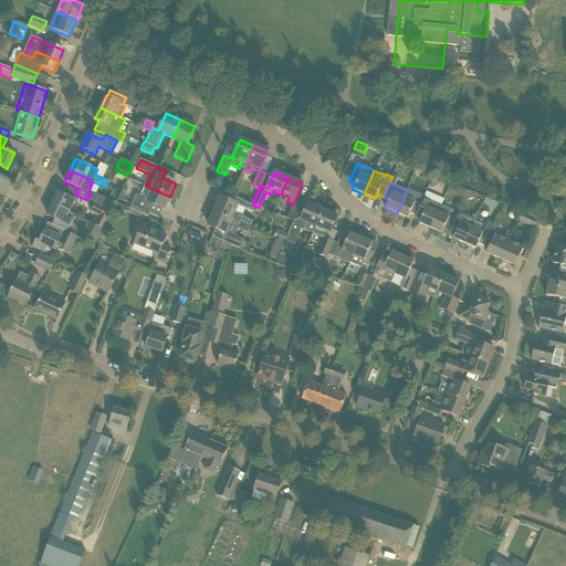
[(170,197),(153,189),(145,186),(140,196),(136,195),(129,208),(146,215),(150,203),(164,209),(167,203),(168,205),(171,198),(169,198),(170,197)]
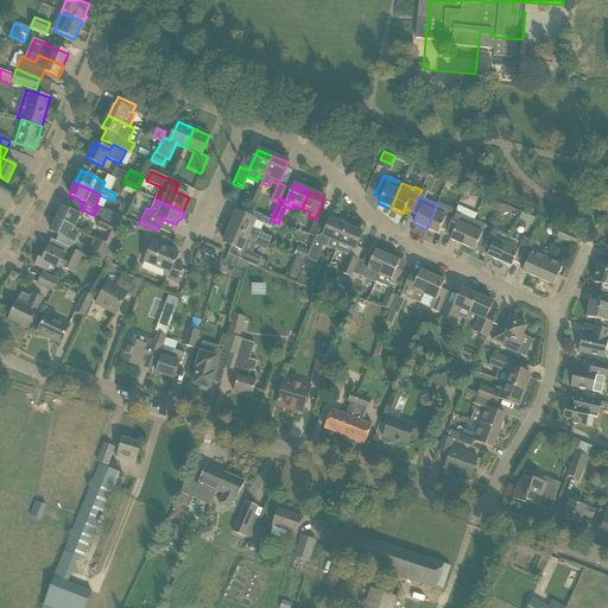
[(499,213),(504,215),(507,214),(510,209),(502,206),(499,213)]
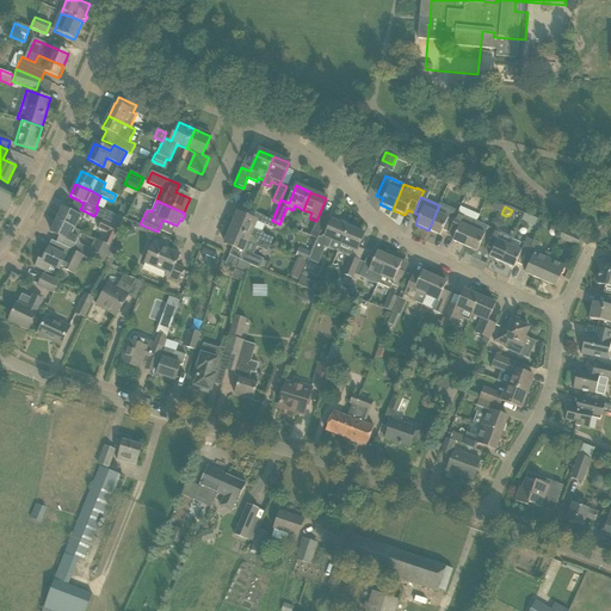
[(63,208),(57,221),(74,228),(80,216),(63,208)]
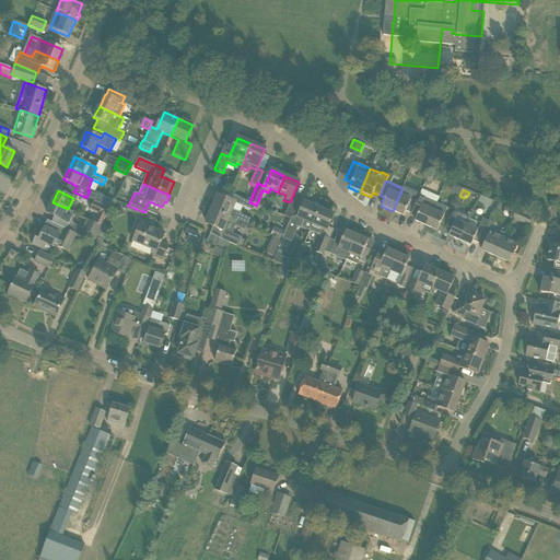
[(95,201),(109,209),(113,202),(114,200),(97,193),(94,201),(95,201)]
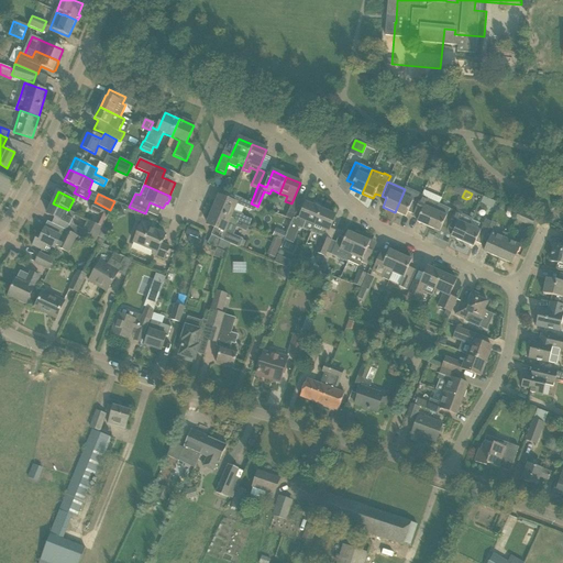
[(422,196),(419,201),(414,214),(419,217),(417,222),(428,227),(438,203),(427,199),(428,198),(422,196)]
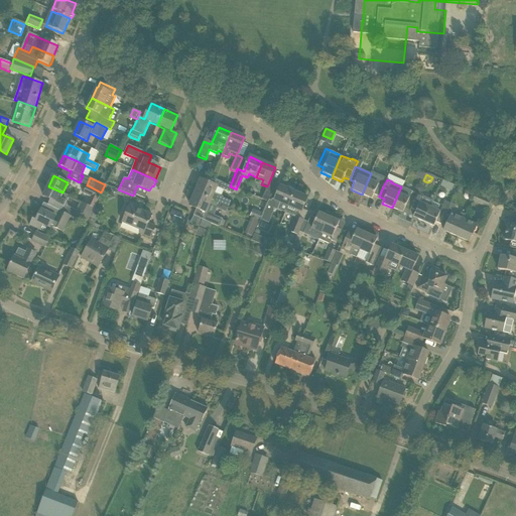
[(195,194),(228,208),(228,207),(230,202),(223,199),(223,198),(213,194),(216,186),(210,184),(201,180),(195,192),(195,194)]
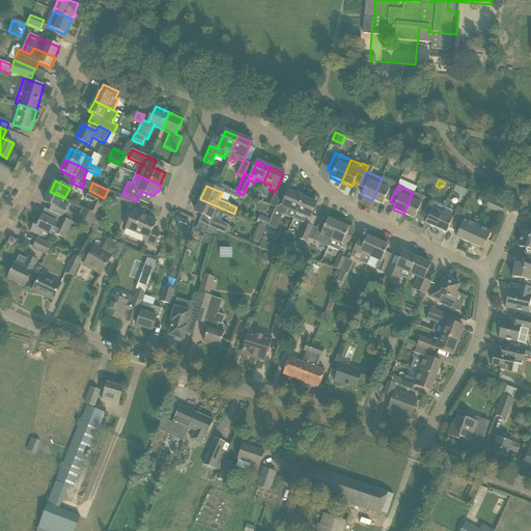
[(379,186),(372,200),(382,204),(384,199),(390,202),(395,190),(390,187),(388,190),(379,186)]
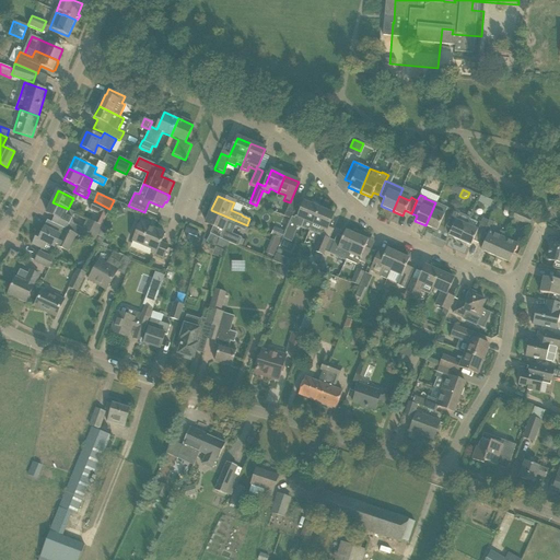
[(255,205),(249,202),(238,198),(236,205),(252,211),(255,205)]
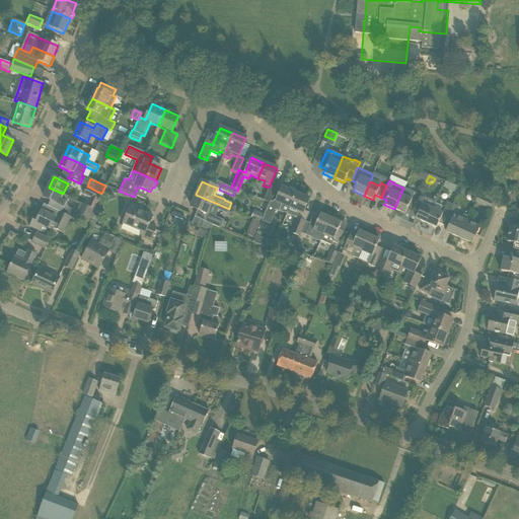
[(94,210),(101,194),(88,187),(87,187),(83,195),(91,199),(88,206),(94,210)]
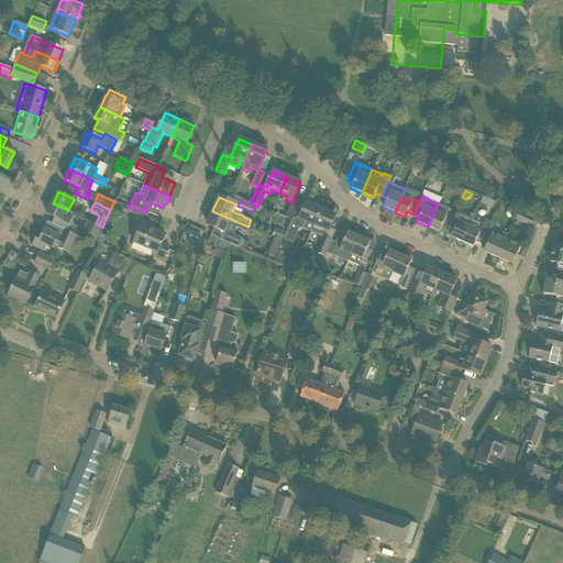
[(59,228),(67,231),(70,223),(75,213),(68,210),(53,203),(47,214),(58,220),(56,225),(52,223),(59,228)]
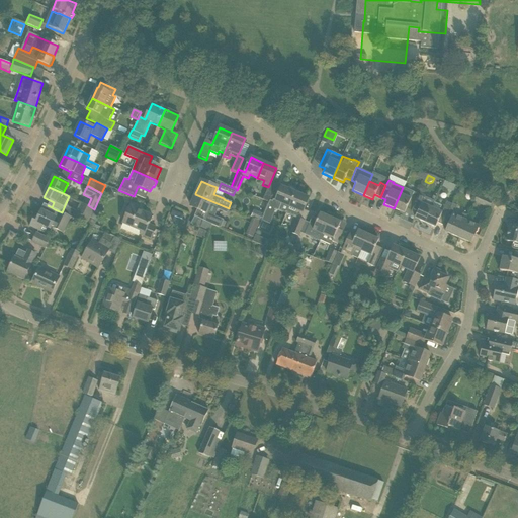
[(273,189),(268,187),(262,200),(268,203),(273,189)]
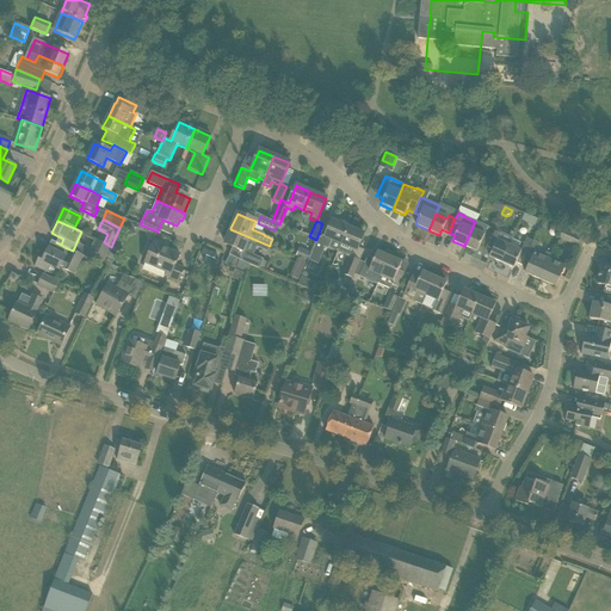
[(321,246),(325,247),(328,248),(332,241),(341,245),(347,228),(346,228),(347,226),(340,222),(339,224),(332,221),(325,239),(325,238),(321,246)]
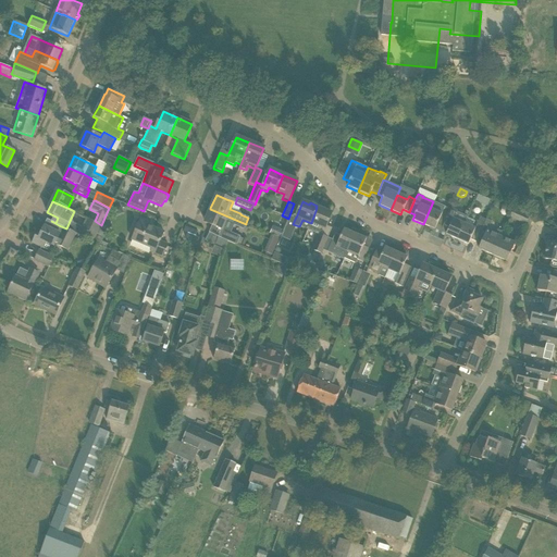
[(437,224),(443,226),(450,209),(433,201),(423,224),(434,229),(437,224)]
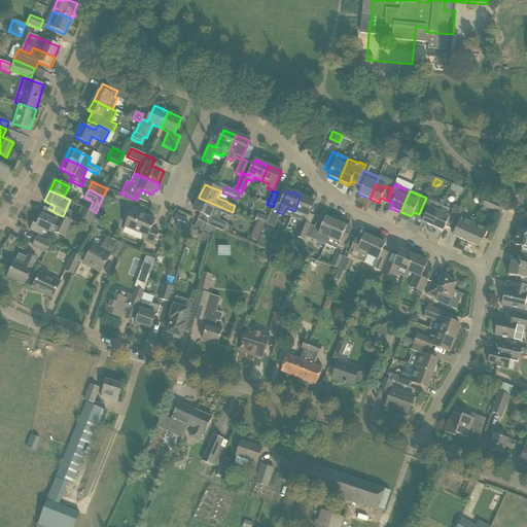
[(301,197),(300,197),(294,211),(291,217),(302,221),(301,222),(305,223),(314,202),(307,200),(308,198),(302,195),(301,197)]
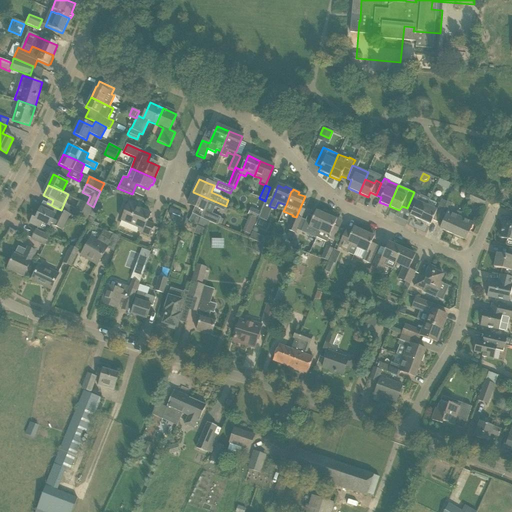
[(410,215),(420,220),(426,206),(429,199),(419,195),(420,193),(414,191),(414,192),(407,208),(412,211),(410,215)]
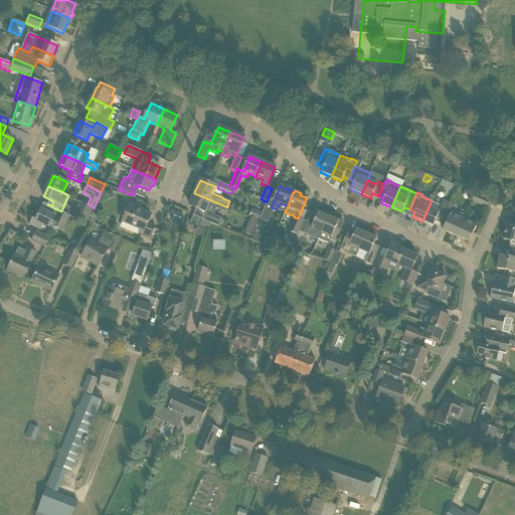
[(225,212),(227,207),(194,193),(189,206),(195,208),(206,213),(203,221),(210,223),(218,226),(218,225),(221,219),(213,215),(216,208),(225,212)]
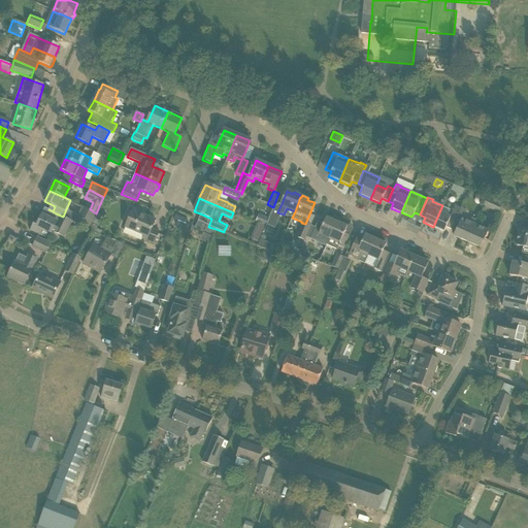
[(498,212),(501,206),(492,202),(486,199),(483,206),(489,208),(498,212)]
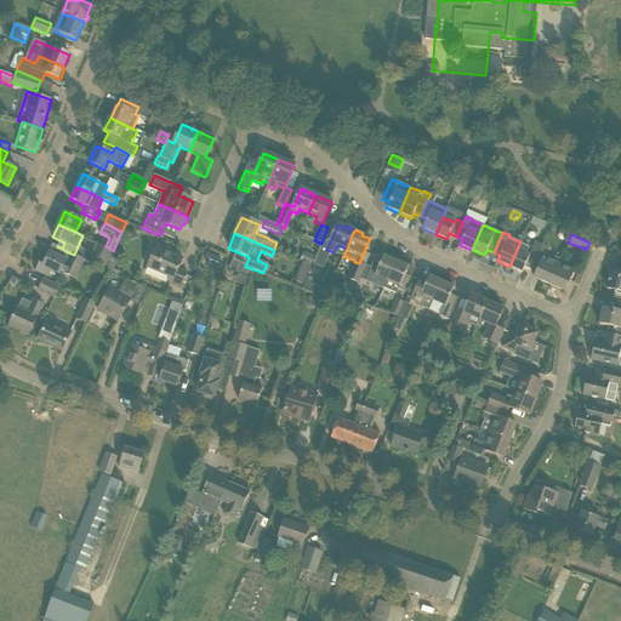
[(529,245),(520,241),(517,250),(510,267),(522,272),(524,267),(530,269),(539,251),(541,245),(535,243),(533,248),(530,252),(529,255),(527,254),(529,245)]
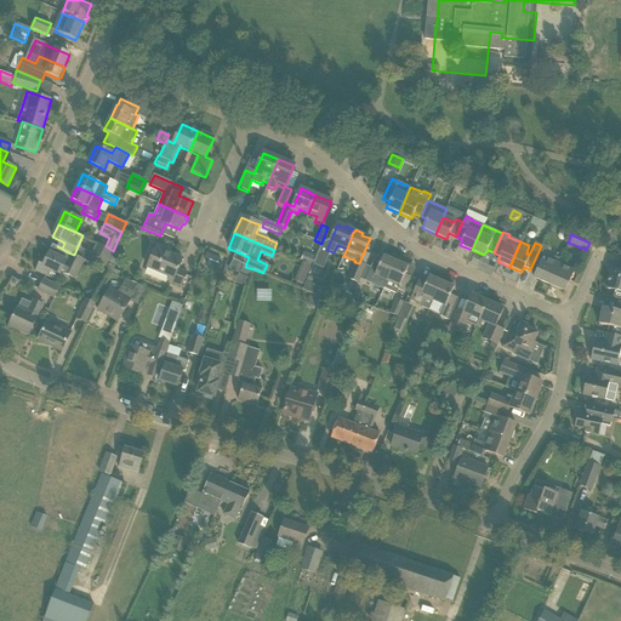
[(113,251),(106,246),(97,243),(89,262),(104,269),(104,268),(108,262),(112,252),(113,252),(113,251)]
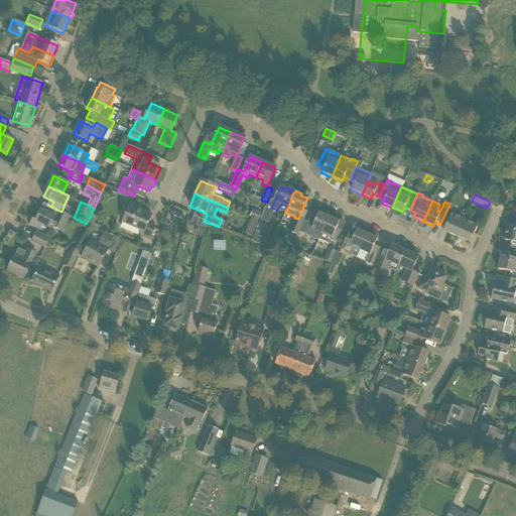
[(130,205),(122,222),(140,229),(138,234),(150,239),(155,228),(148,225),(151,216),(137,210),(137,208),(130,205)]
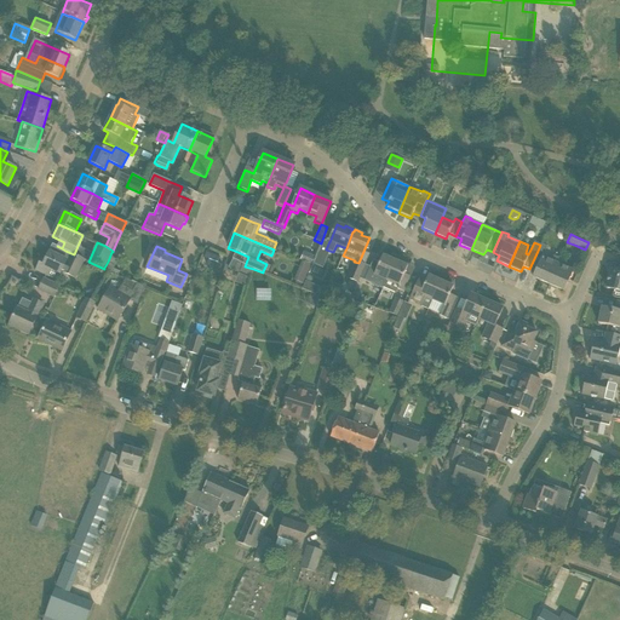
[(321,269),(329,251),(326,250),(320,246),(315,257),(311,264),(321,269)]
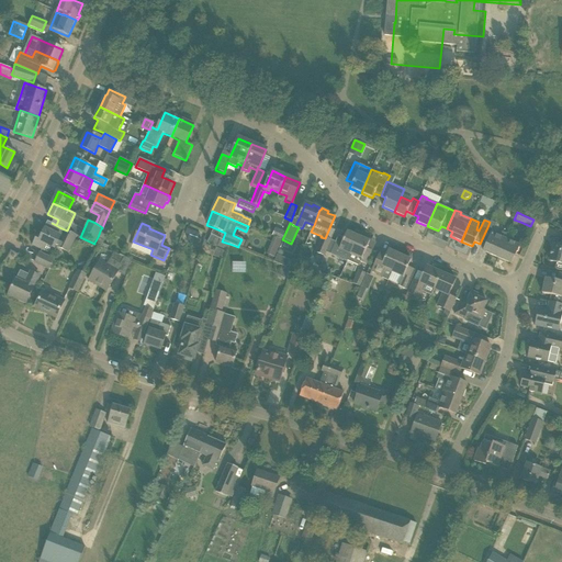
[(67,231),(59,227),(57,233),(54,232),(54,233),(45,228),(41,237),(36,235),(32,245),(45,251),(48,245),(54,248),(55,245),(58,247),(57,247),(69,253),(77,236),(67,231)]
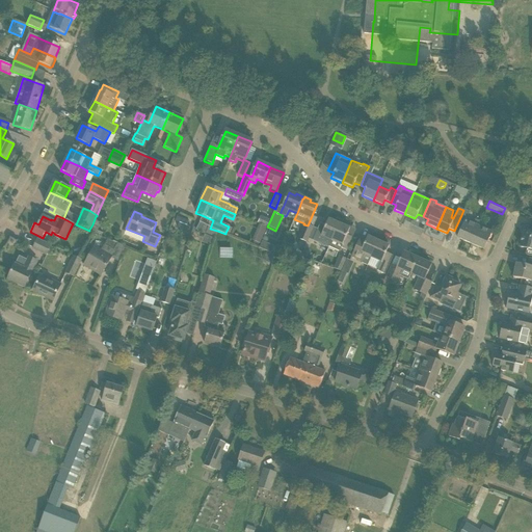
[(104,218),(97,215),(97,216),(96,216),(92,224),(100,228),(104,218)]
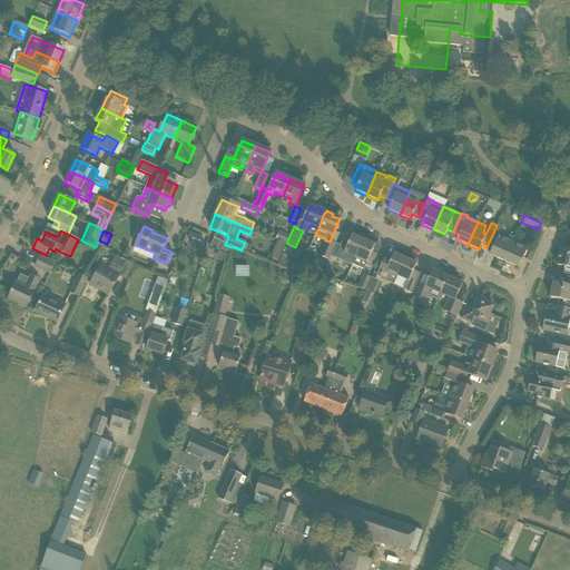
[(290,236),(278,232),(275,238),(277,239),(286,243),(290,236)]
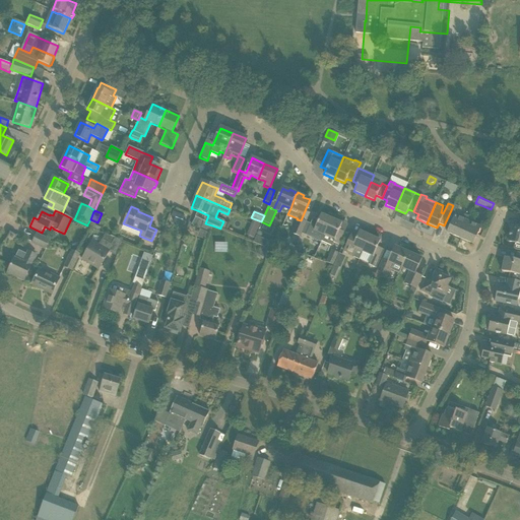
[(313,218),(309,228),(308,228),(307,231),(313,234),(314,231),(324,236),(331,218),(321,214),(318,220),(313,218)]
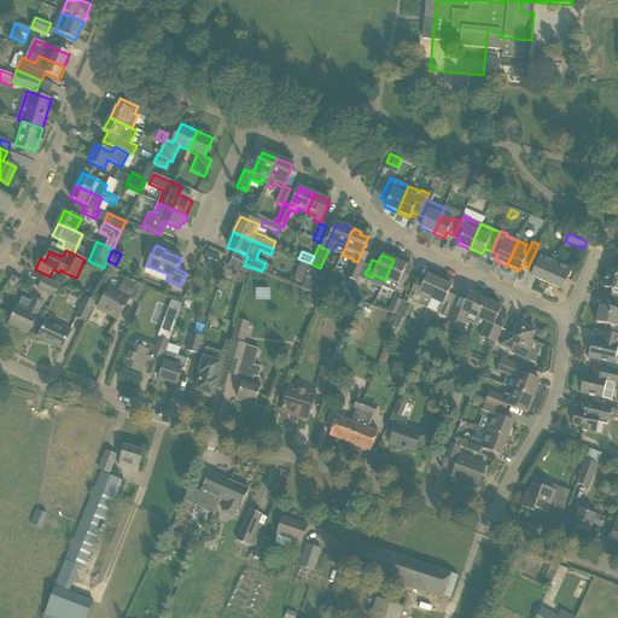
[(549,260),(540,256),(531,275),(546,283),(558,258),(551,256),(549,260)]
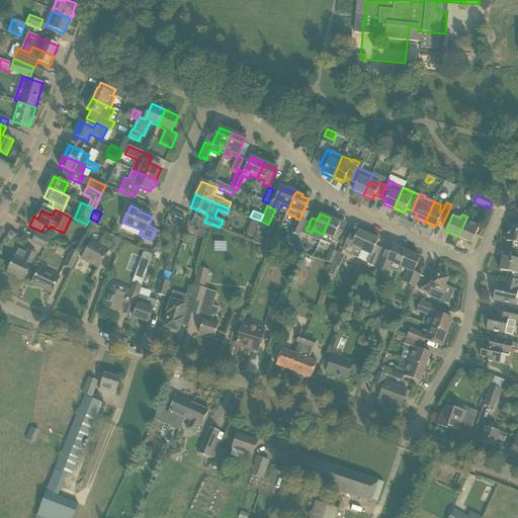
[(467,217),(457,237),(470,243),(479,226),(470,223),(471,219),(467,217)]
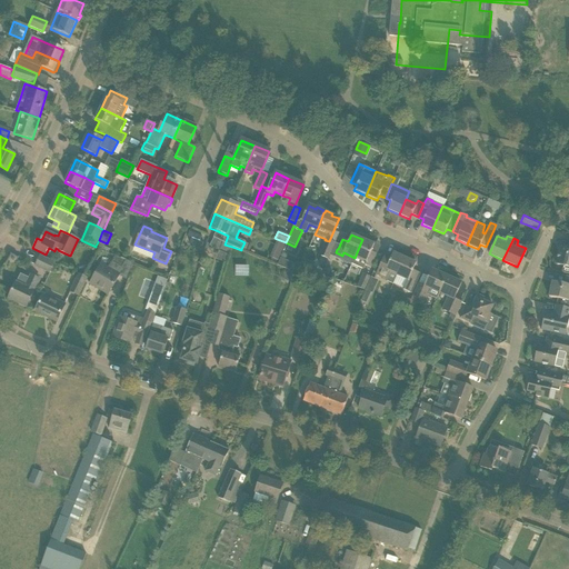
[(282,251),(286,242),(277,239),(273,247),(282,251)]
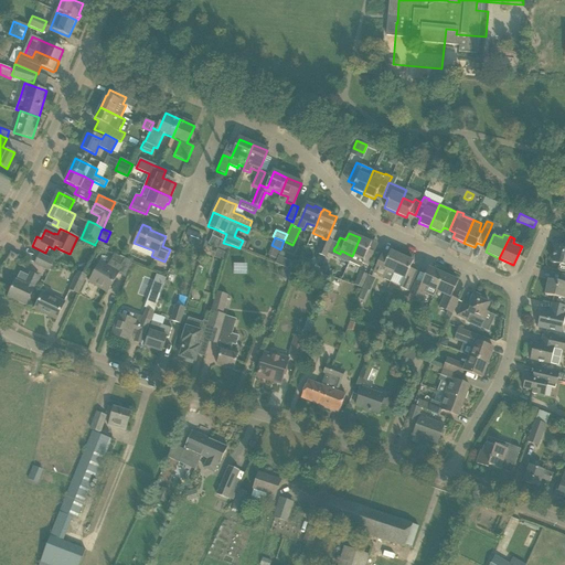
[(360,237),(352,256),(349,262),(361,267),(362,264),(368,266),(374,252),(369,249),(371,243),(360,237)]
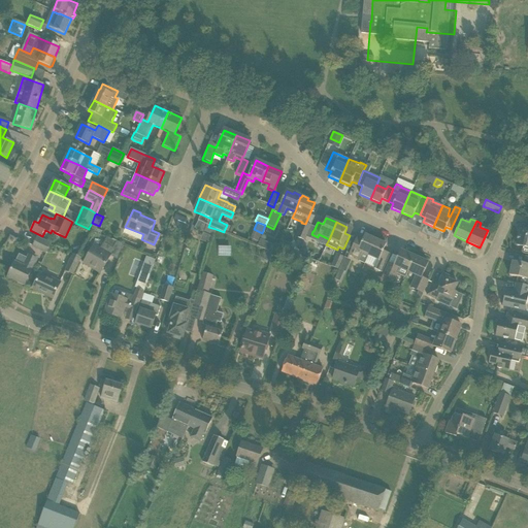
[(305,224),(301,223),(296,237),(304,241),(310,226),(305,224)]
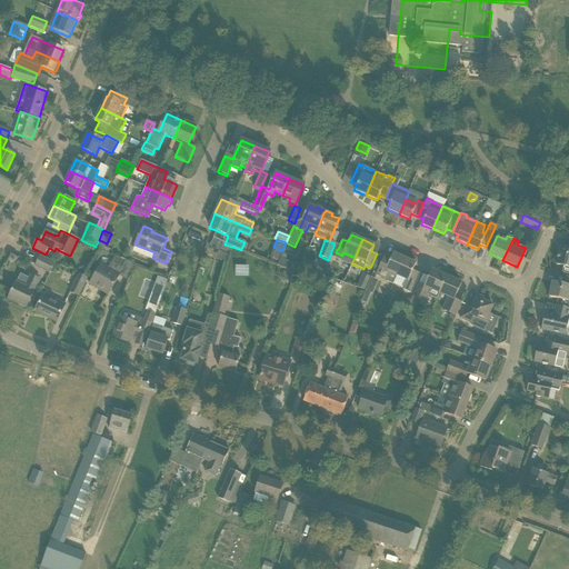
[(560,247),(556,265),(562,266),(561,272),(568,273),(568,240),(567,248),(560,247)]
